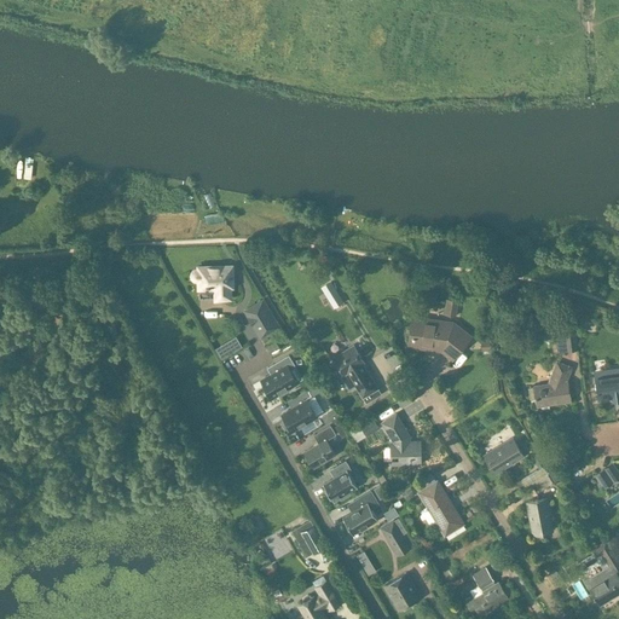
[(191,275),(192,278),(195,279),(197,281),(198,281),(200,298),(215,298),(231,298),(230,287),(232,287),(232,281),(230,281),(230,275),(232,275),(232,268),(231,268),(231,270),(223,270),(223,266),(198,267),(198,270),(197,270),(195,270),(192,272),(191,275)]
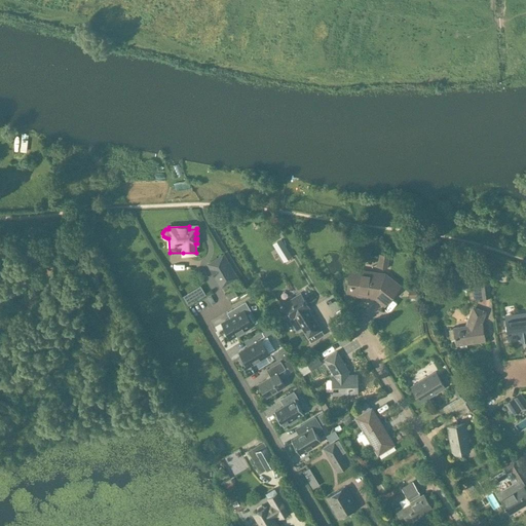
[(389,255),(379,254),(378,267),(387,268),(389,255)]
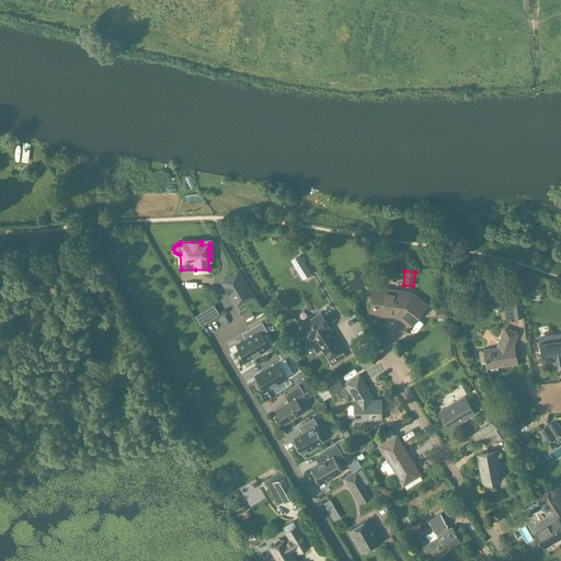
[(236,281),(226,286),(233,300),(244,295),(248,299),(252,297),(238,273),(233,275),(236,281)]
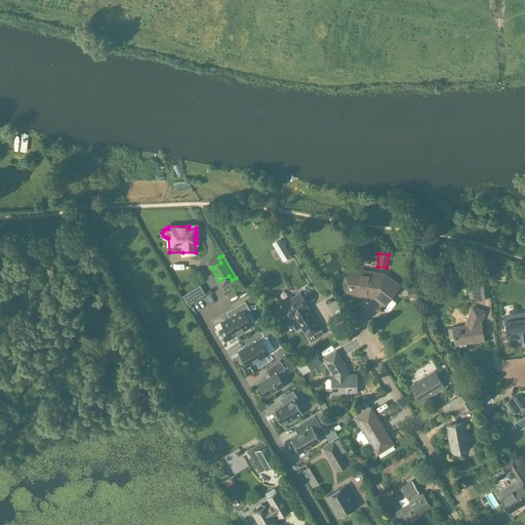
[(352,277),(350,293),(375,297),(376,290),(380,290),(390,296),(399,285),(390,278),(387,283),(382,279),(377,279),(378,273),(351,269),(350,277),(352,277)]
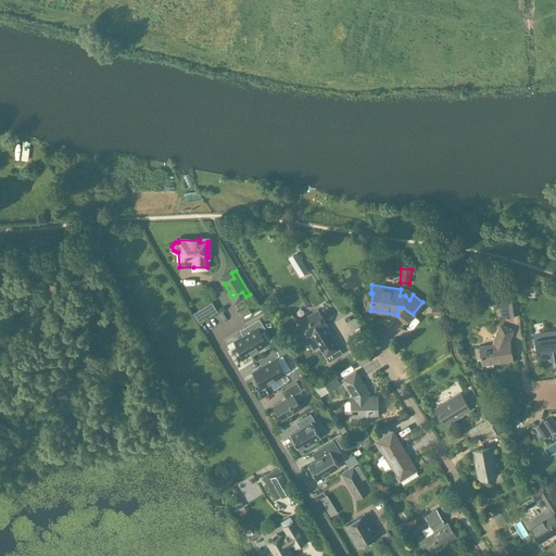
[(506,297),(498,298),(501,316),(518,314),(516,293),(505,294),(506,297)]
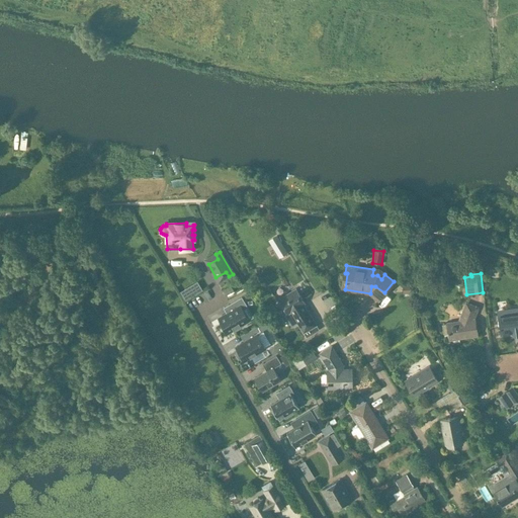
[(304,333),(317,325),(304,304),(305,303),(296,288),(279,299),(287,314),(290,312),(304,333)]
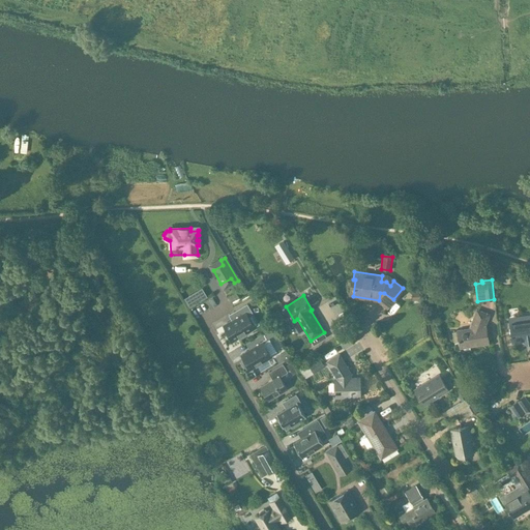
[(233,340),(238,336),(240,339),(247,334),(246,332),(254,327),(247,316),(253,313),(247,303),(233,313),(237,319),(225,326),(233,340)]
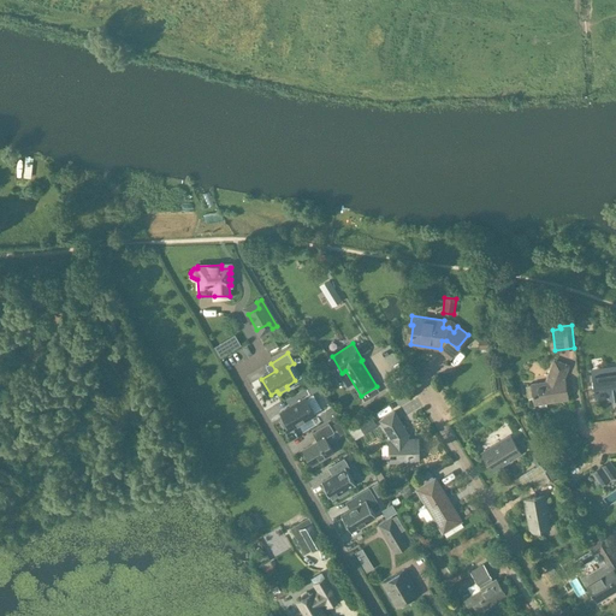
[(564,379),(569,366),(555,361),(546,383),(527,385),(529,397),(534,396),(535,404),(568,400),(564,379)]
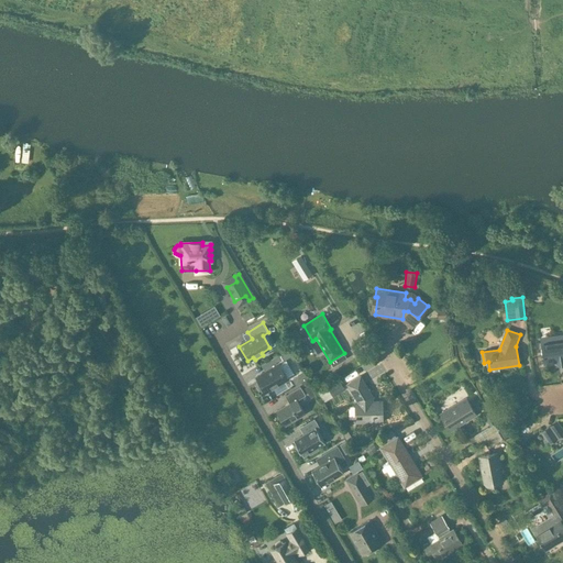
[(562,340),(541,343),(543,363),(562,361),(562,340)]
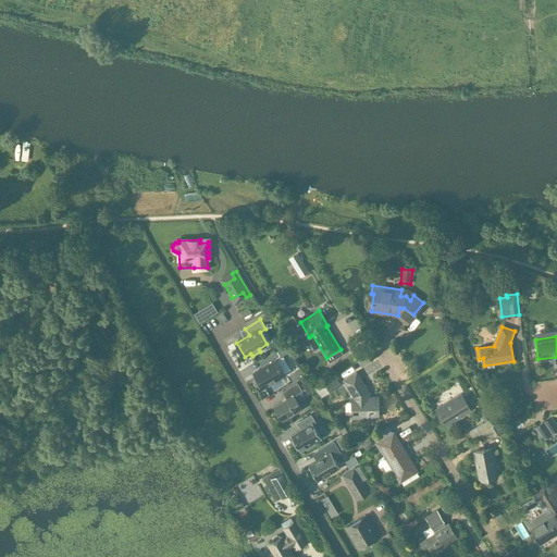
[(277,350),(281,356),(291,350),(287,344),(277,350)]
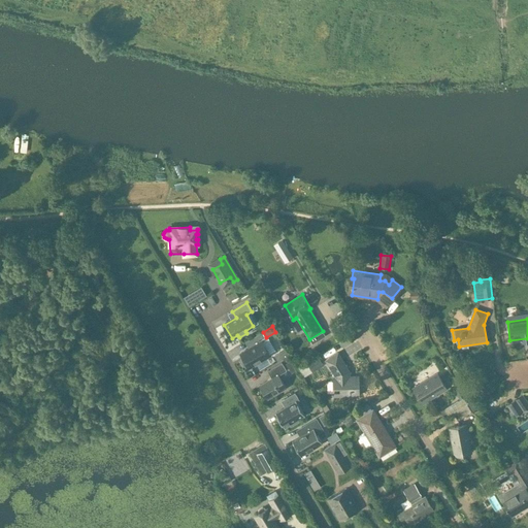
[(240,354),(242,357),(241,358),(245,365),(246,364),(249,367),(270,355),(262,341),(267,339),(266,337),(263,332),(250,339),(253,345),(252,347),(240,354)]
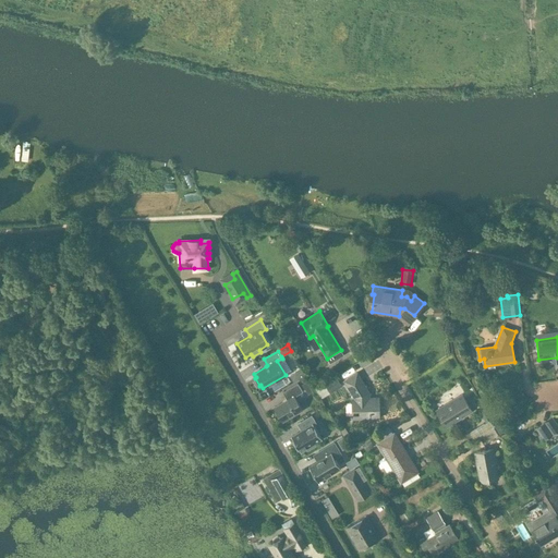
[(353,419),(379,417),(378,398),(370,398),(370,391),(358,373),(344,381),(354,396),(354,399),(352,398),(353,419)]
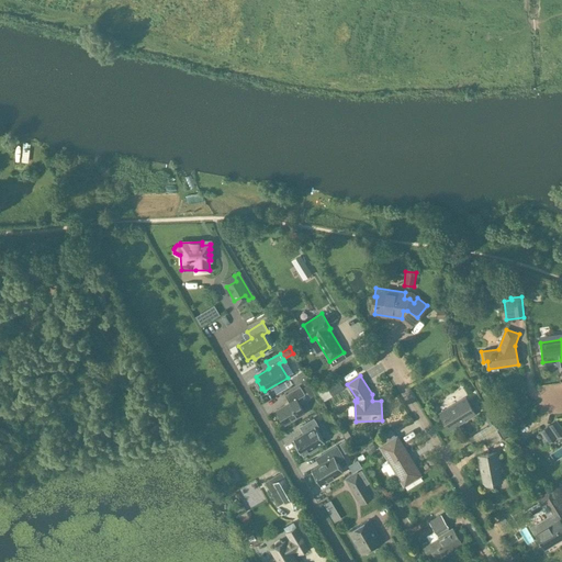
[(340,380),(329,388),(334,395),(346,388),(340,380)]
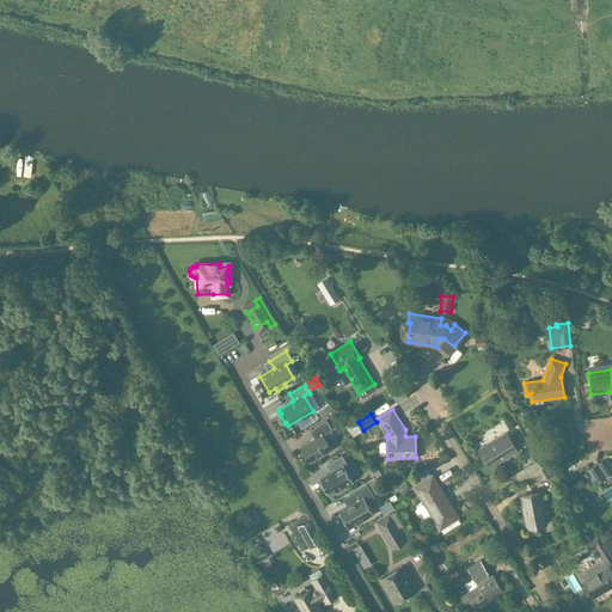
[(338,417),(331,421),(335,429),(342,426),(338,417)]
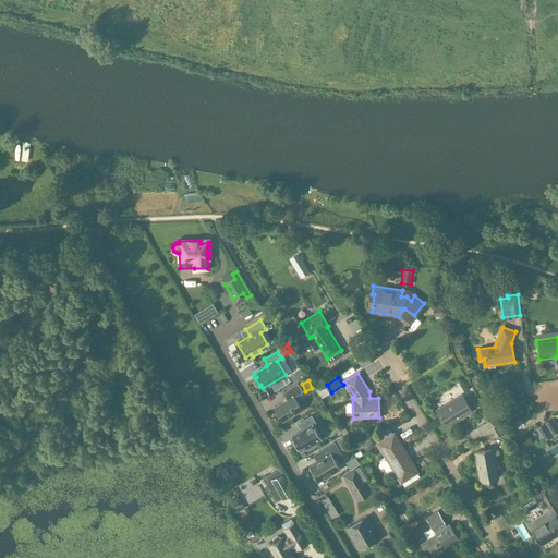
[(302,410),(296,400),(294,397),(303,391),(298,384),(282,392),(287,400),(274,408),(277,411),(275,412),(279,419),(280,417),(282,422),(302,410)]
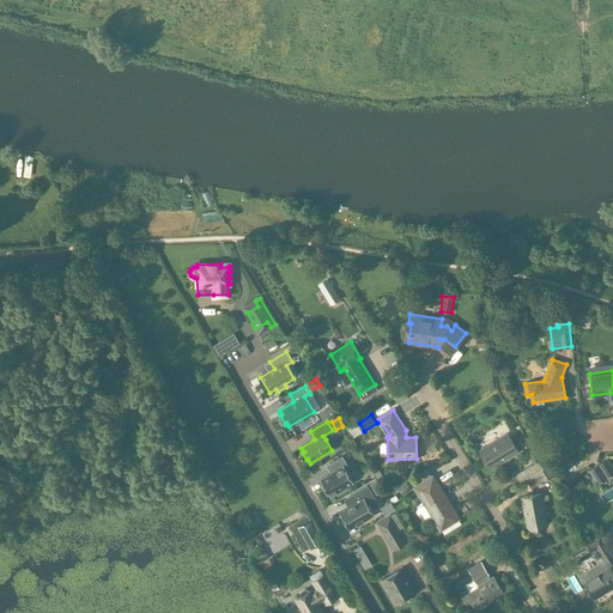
[(508,434),(479,451),(491,468),(519,451),(508,434)]
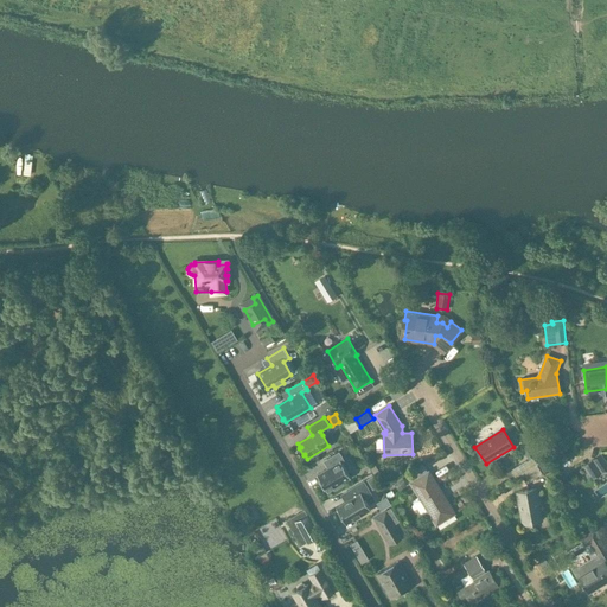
[(528,446),(522,449),(529,459),(535,455),(528,446)]
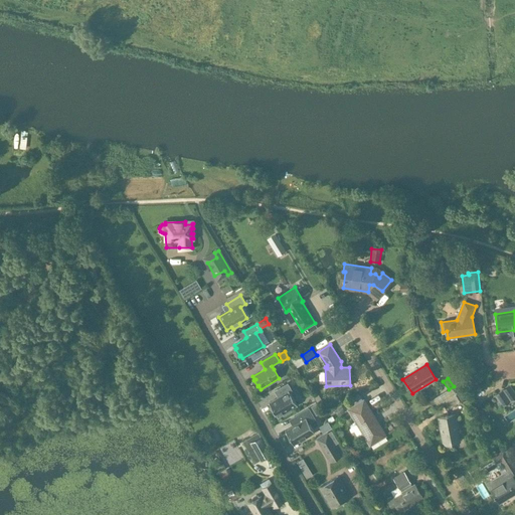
[(281,395),(274,400),(269,402),(273,409),(272,409),(275,415),(276,415),(277,416),(282,413),(284,415),(291,411),(290,409),(297,404),(289,391),(292,390),(288,383),(278,389),(277,389),(281,395)]
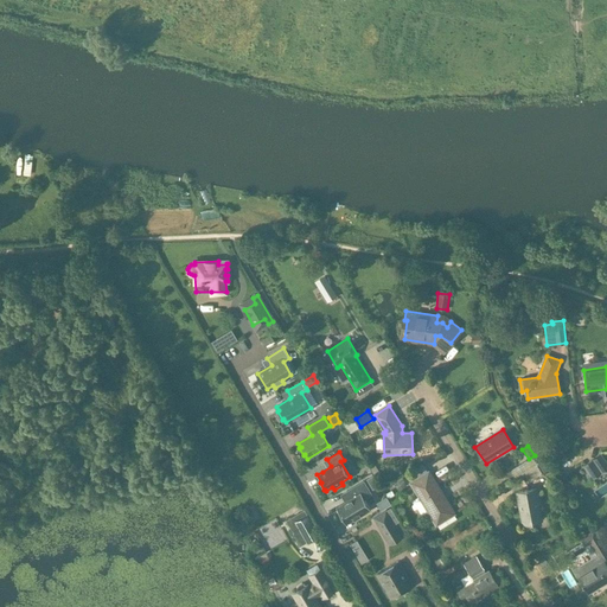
[(592,479),(606,468),(606,465),(600,455),(583,466),(592,479)]
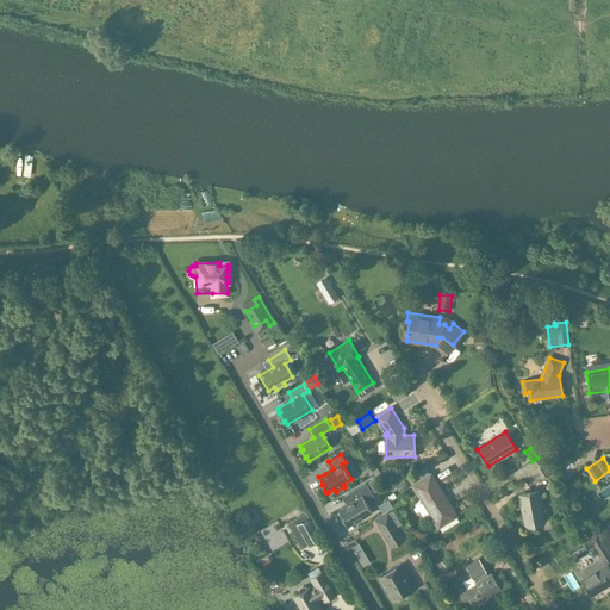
[(547,464),(523,478),(528,486),(552,472),(547,464)]
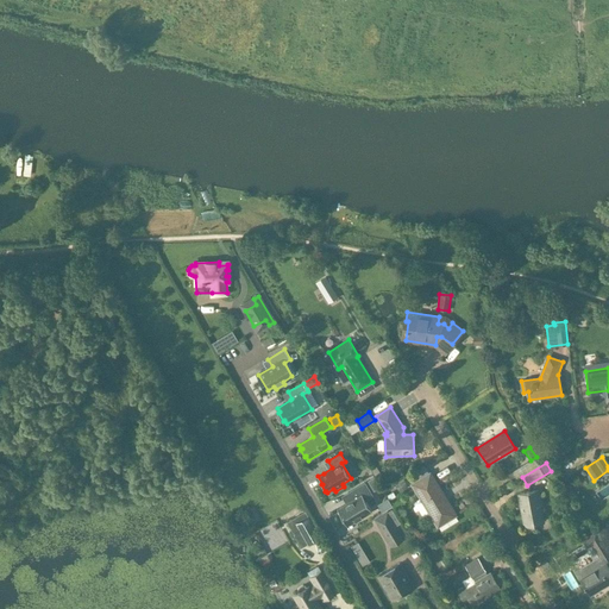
[(431,472),(429,473),(412,484),(438,527),(457,515),(431,472)]
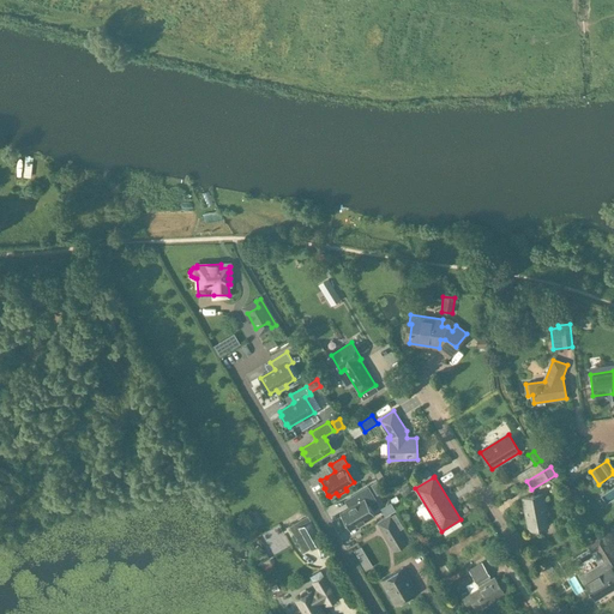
[(377,481),(372,485),(377,494),(383,491),(377,481)]
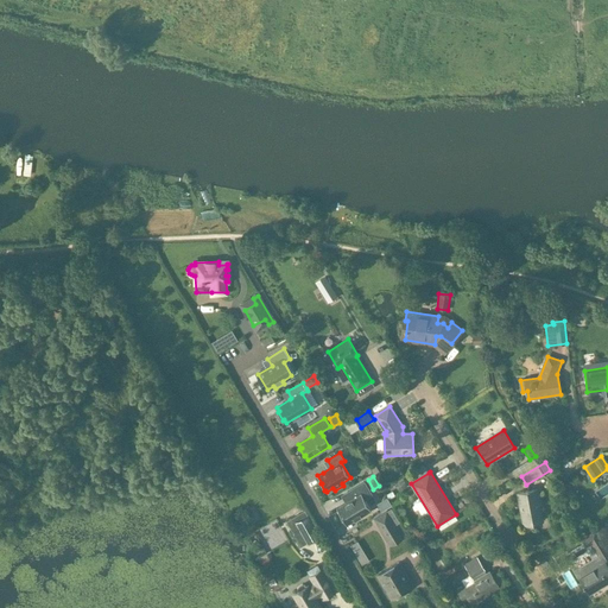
[(337,508),(347,525),(371,511),(372,511),(365,499),(372,495),(363,482),(347,493),(352,500),(337,508)]
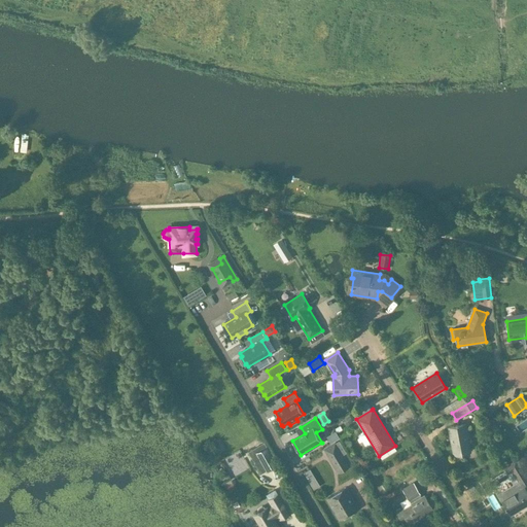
[(471,452),(465,424),(448,427),(453,455),(471,452)]
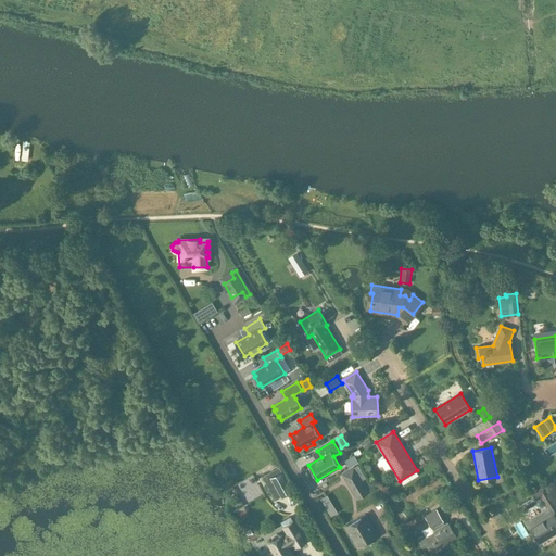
[(374,489),(363,469),(346,480),(357,498),(374,489)]
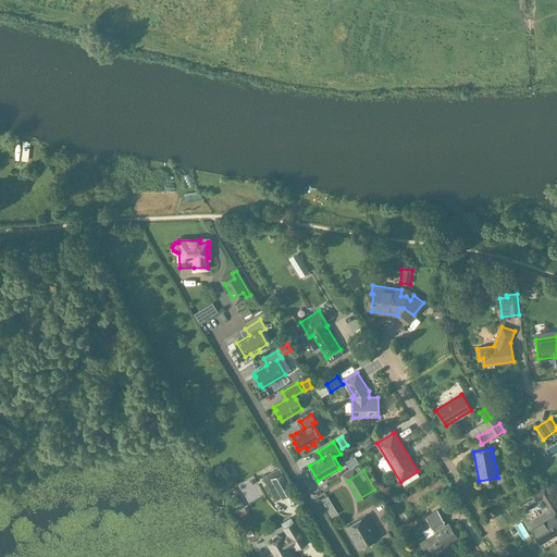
[(268,473),(261,477),(275,500),(293,492),(281,471),(270,477),(268,473)]
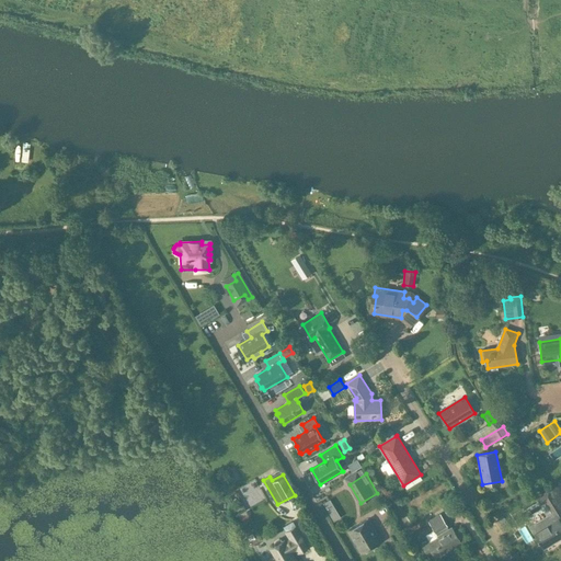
[(552,513),(554,512),(560,507),(547,485),(535,494),(541,505),(546,503),(552,513)]
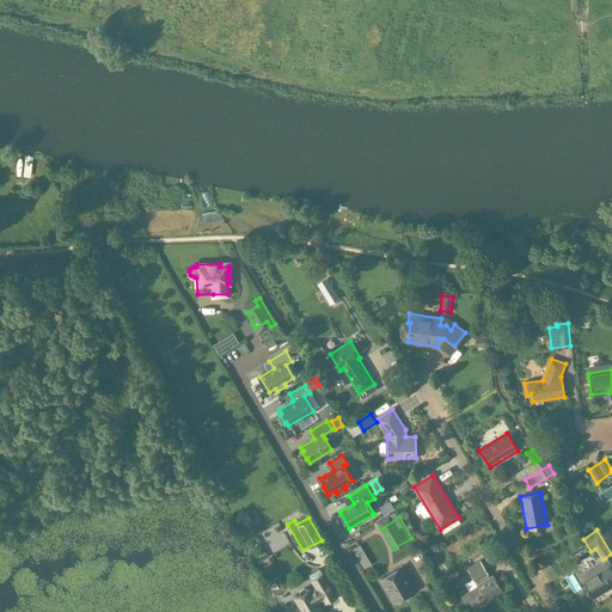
[(611,585),(611,569),(605,558),(603,560),(579,574),(593,598),(611,585)]
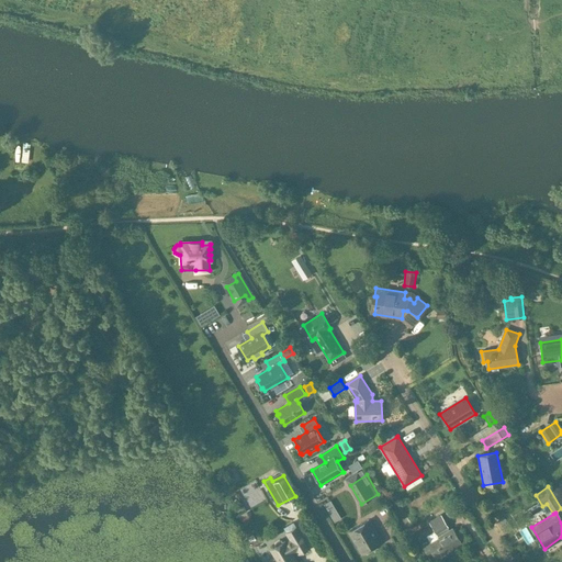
[(462,542),(456,532),(452,528),(450,529),(444,519),(440,514),(429,520),(439,537),(428,543),(427,541),(423,544),(428,554),(433,552),(436,558),(462,542)]
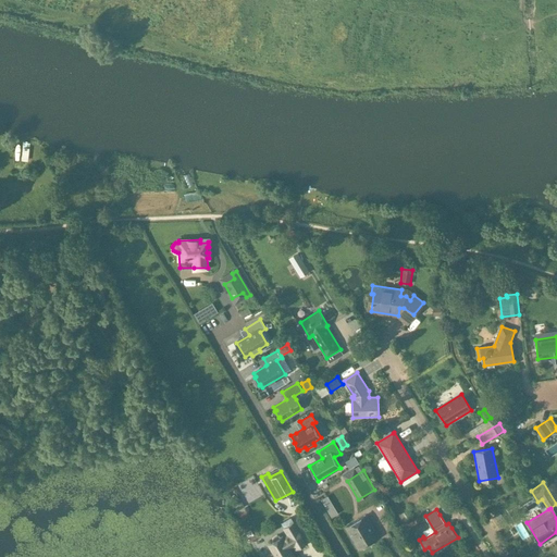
[(366,515),(346,527),(359,549),(379,537),(366,515)]
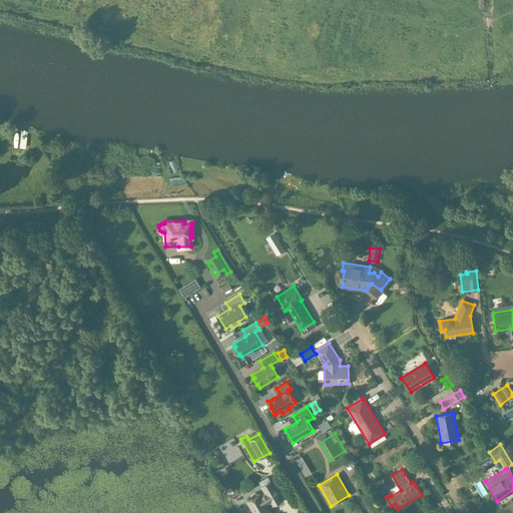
[(271,503),(273,505),(273,506),(282,500),(268,476),(259,481),(266,493),(262,496),(261,494),(259,495),(258,493),(255,493),(251,495),(250,497),(252,499),(247,502),(253,512),(271,512),(272,512),(267,505),(271,503)]
